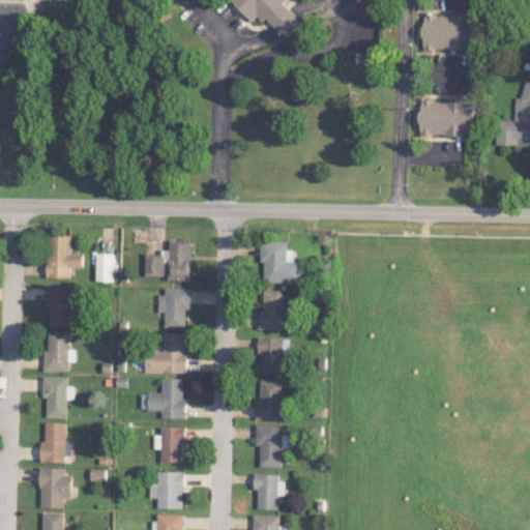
[(239,0),(260,20),(289,34),(294,29),(288,0),(239,0)]
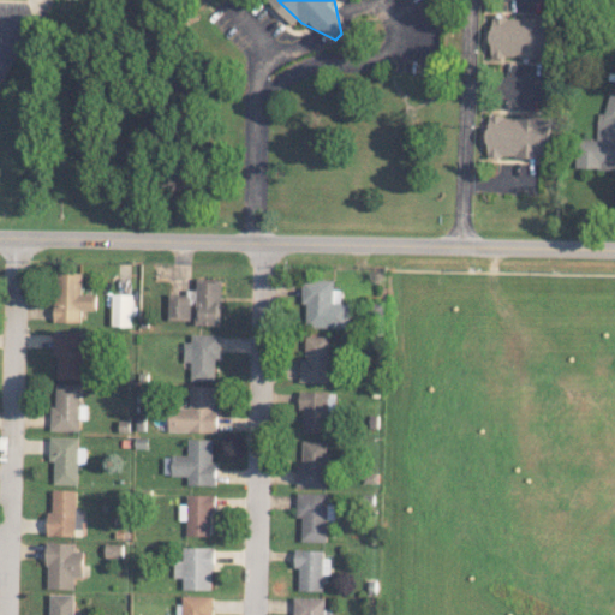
[(491,58),(551,58),(551,17),(491,17),(491,58)]
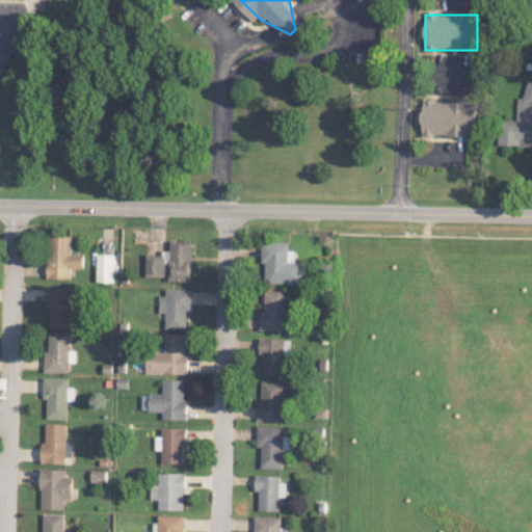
[(498,144),(531,145),(531,81),(526,81),(526,97),(517,97),(516,120),(499,120),(498,144)]
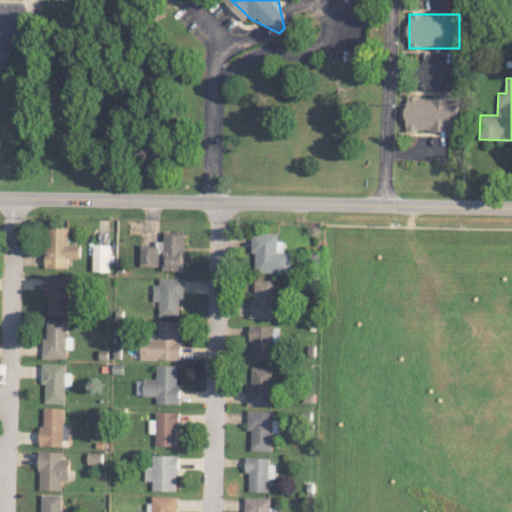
[(458,97),(406,96),(406,131),(458,131),(458,97)]
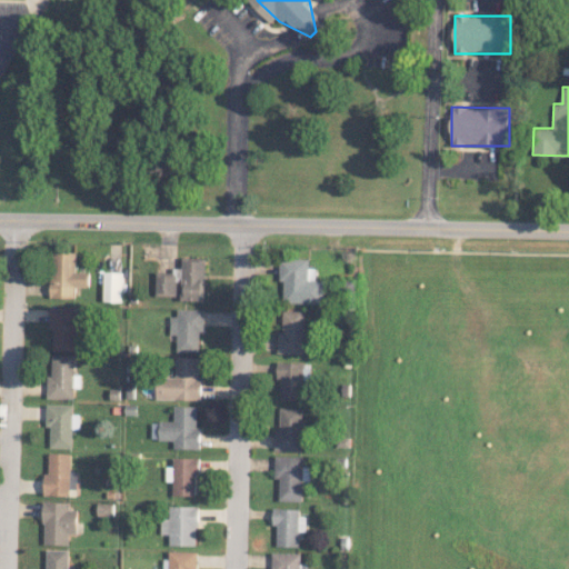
[(51,298),(73,298),(73,287),(89,287),(89,271),(76,271),(76,252),(51,251),(51,298)]
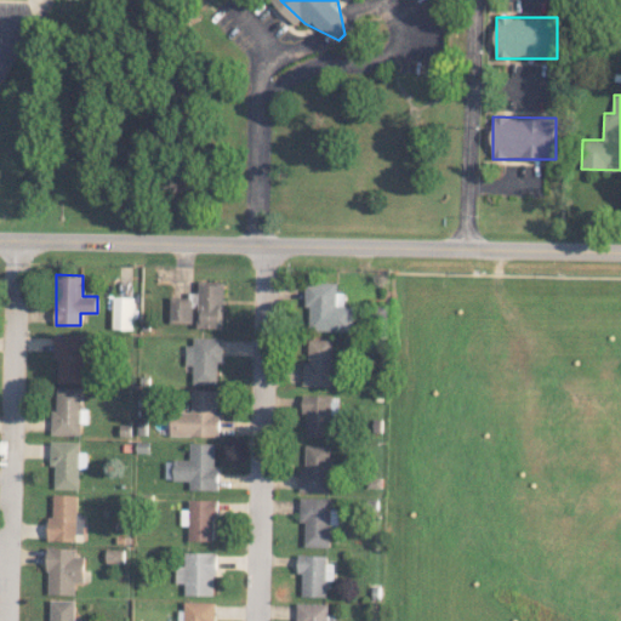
[(224,280),(199,280),(199,292),(189,292),(189,297),(171,297),(171,323),(193,323),(193,307),(198,307),(198,328),(224,328),(224,280)]
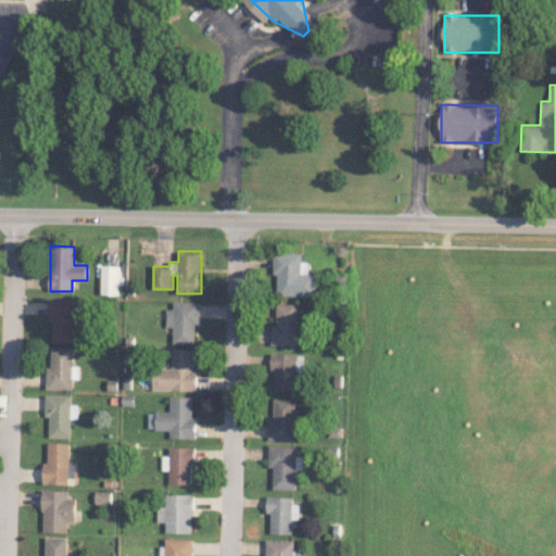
[(303,253),(275,252),(274,275),(278,275),(277,295),(317,297),(317,274),(302,274),(303,253)]
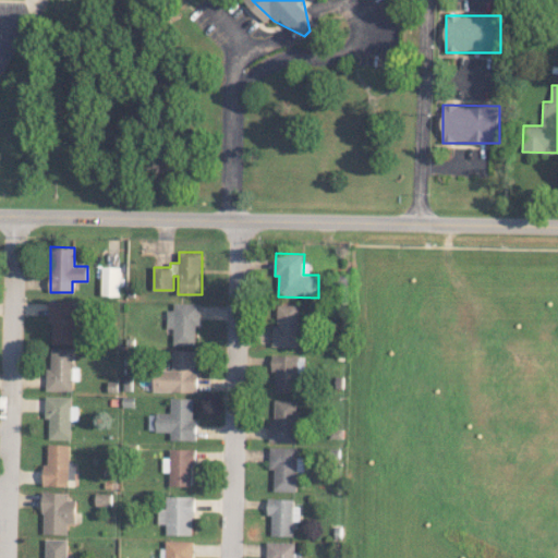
[(119,295),(119,267),(101,266),(101,295),(119,295)]
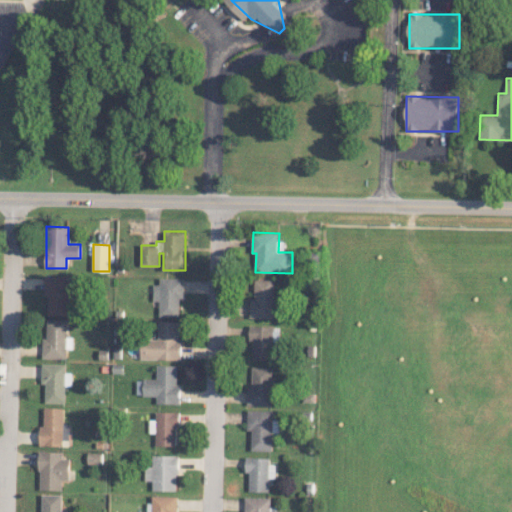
[(45,315),(68,315),(68,304),(79,304),(80,284),(68,284),(68,276),(46,275),(45,315)]
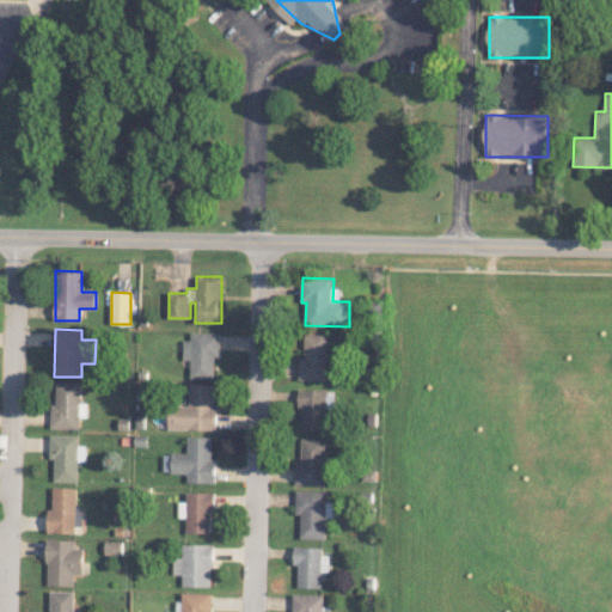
[(216,379),(218,332),(191,332),(191,340),(183,340),(183,360),(191,360),(190,378),(216,379)]
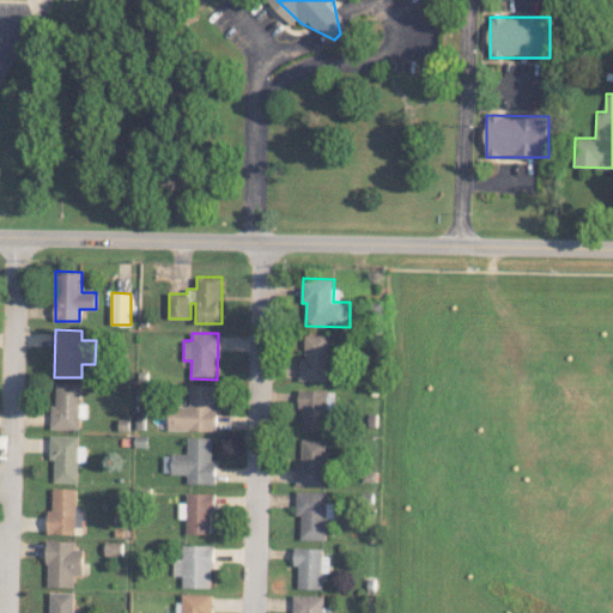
[(302,380),(328,381),(329,335),(303,334),(302,380)]
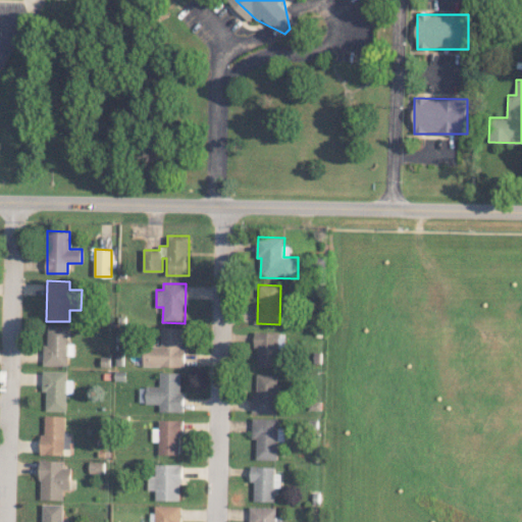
[(43,365),(67,365),(68,326),(47,325),(47,344),(43,344),(43,365)]
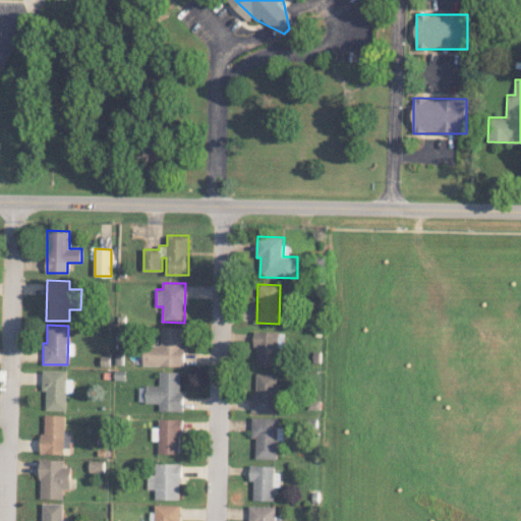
[(143,365),(184,366),(185,345),(182,345),(182,327),(162,326),(162,345),(143,345),(143,365)]
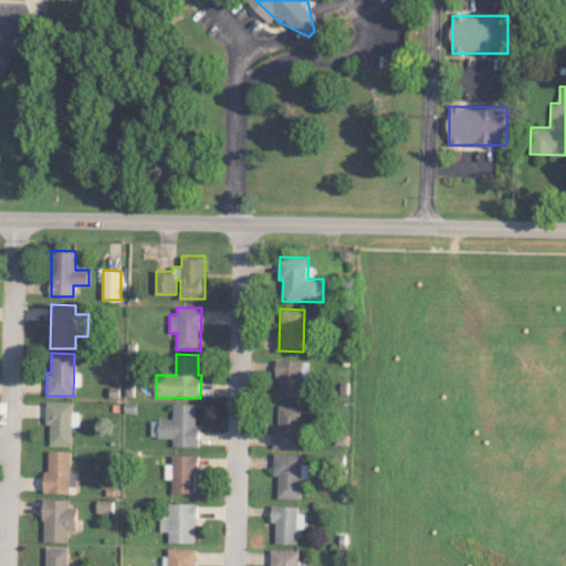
[(280,397),(302,398),(303,360),(276,359),(276,376),(280,376),(280,397)]
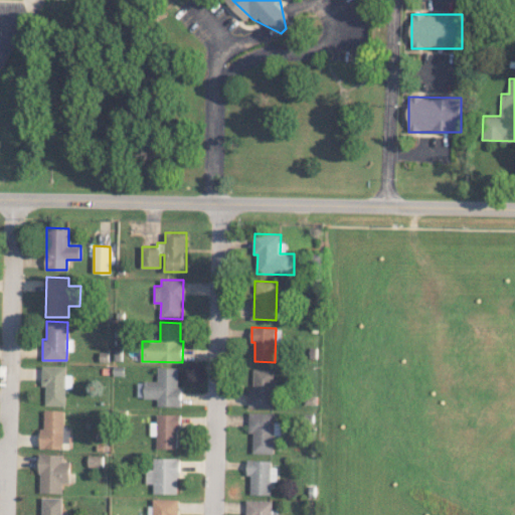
[(65,405),(65,388),(71,388),(72,374),(66,374),(66,366),(42,366),(42,386),(45,386),(45,404),(65,405)]
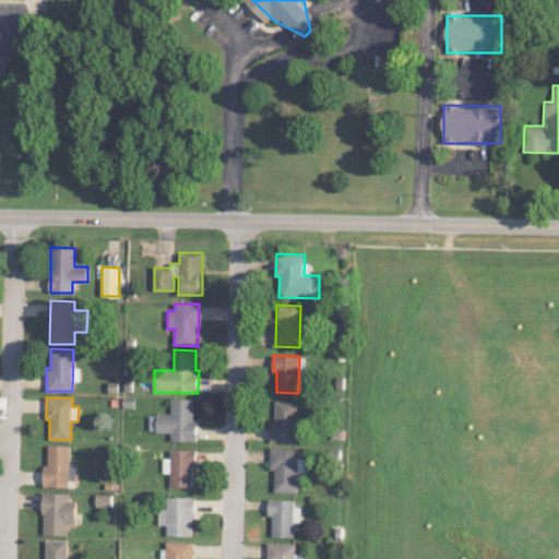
[(194,399),(171,399),(171,414),(157,414),(157,432),(171,432),(170,440),(198,440),(198,418),(194,418),(194,399)]
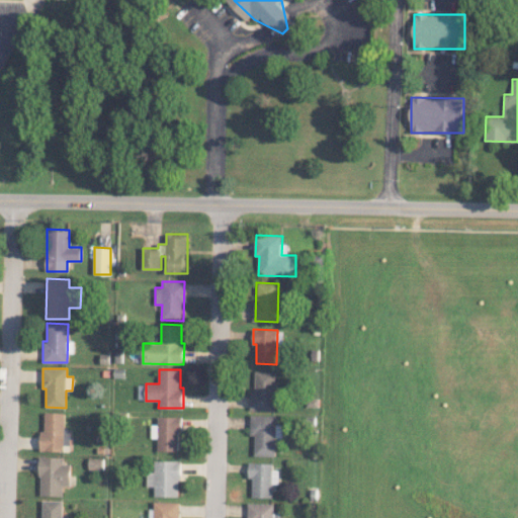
[(255,390),(251,390),(251,410),(276,410),(275,370),(255,371),(255,390)]
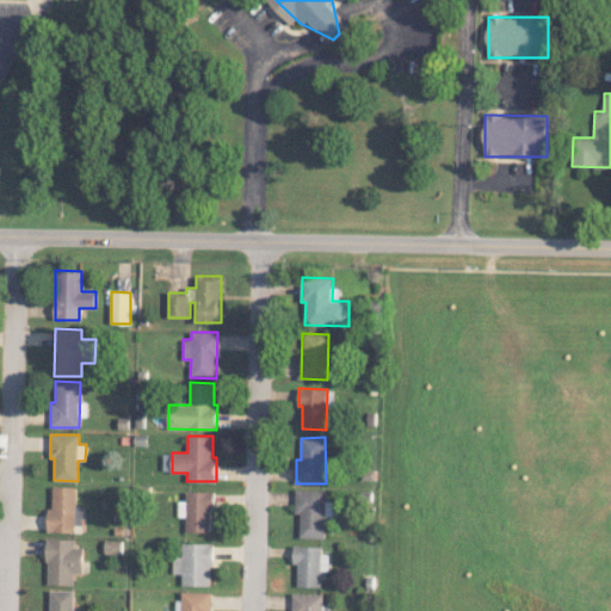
[(47,531),(75,532),(75,486),(53,486),(53,507),(48,507),(47,531)]
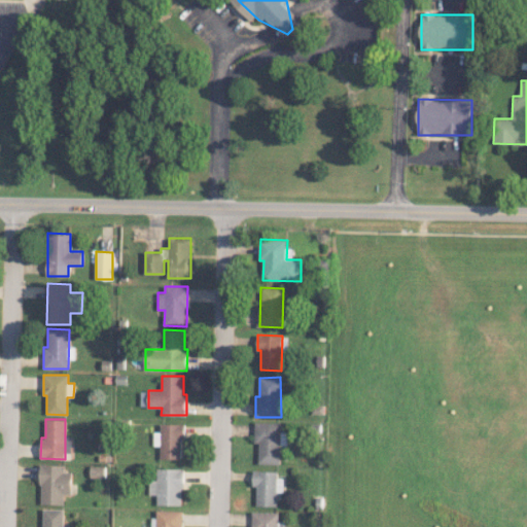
[(281,463),(281,446),(287,446),(288,432),(281,432),(281,423),(255,422),(254,443),(259,444),(258,463),(281,463)]
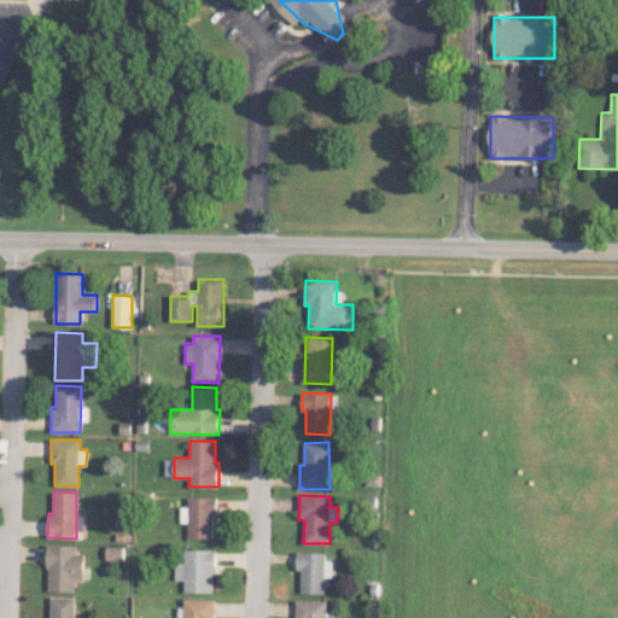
[(188,537),(215,538),(215,497),(190,496),(188,507),(181,507),(181,523),(188,523),(188,537)]
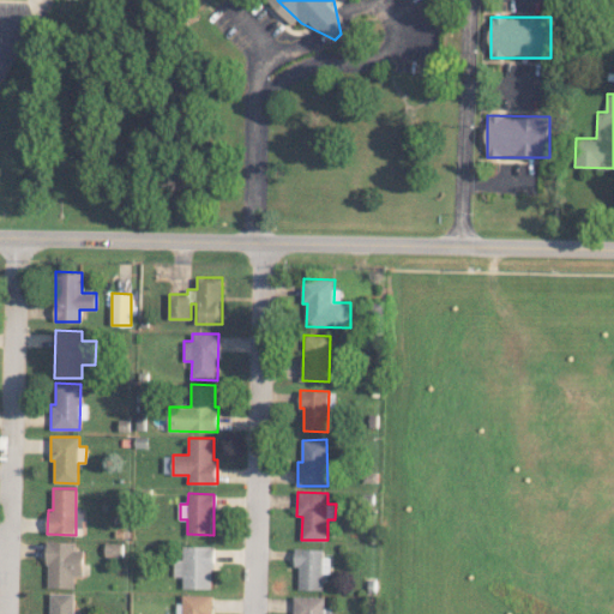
[(47,588),(74,588),(74,576),(84,576),(84,551),(76,549),(76,541),(48,541),(47,588)]
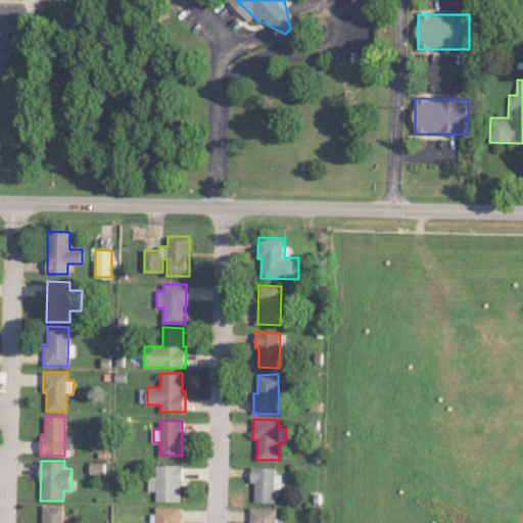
[(182,465),(156,465),(156,476),(148,476),(148,490),(156,490),(155,501),(181,501),(182,465)]
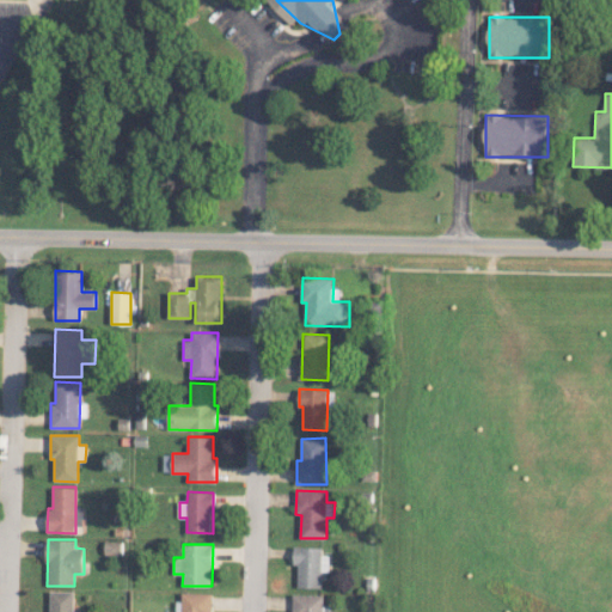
[(323,546),(294,546),(294,564),(298,564),(298,587),(323,587),(323,571),(330,571),(331,555),(323,555),(323,546)]
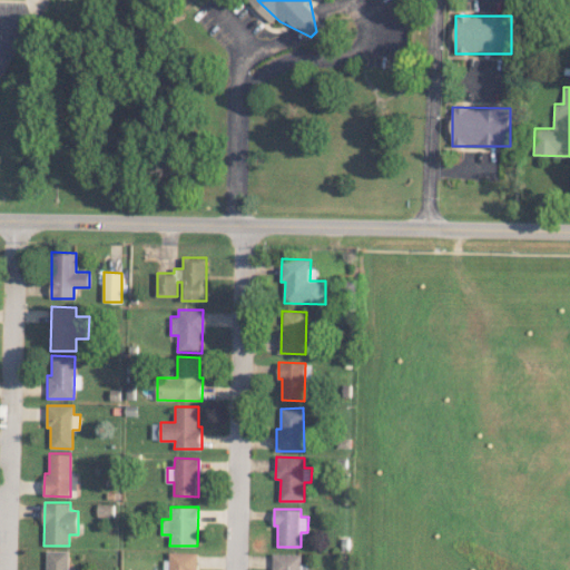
[(68,569),(69,551),(47,550),(46,569),(68,569)]
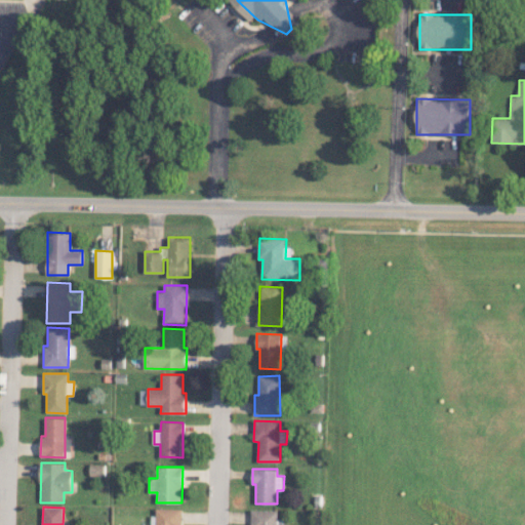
[(182,524),(183,509),(157,508),(156,524),(182,524)]
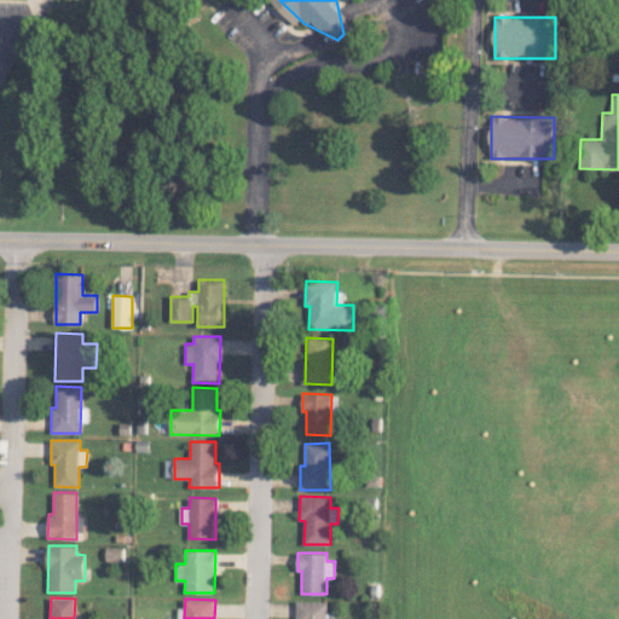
[(327,618),(328,601),(296,601),(295,618),(327,618)]
